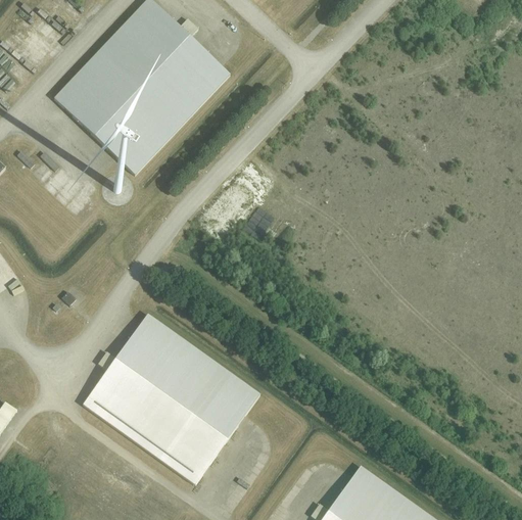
[(145,0),(54,97),(137,175),(231,74),(190,35),(197,28),(187,18),(180,27),(151,0),(145,0)]
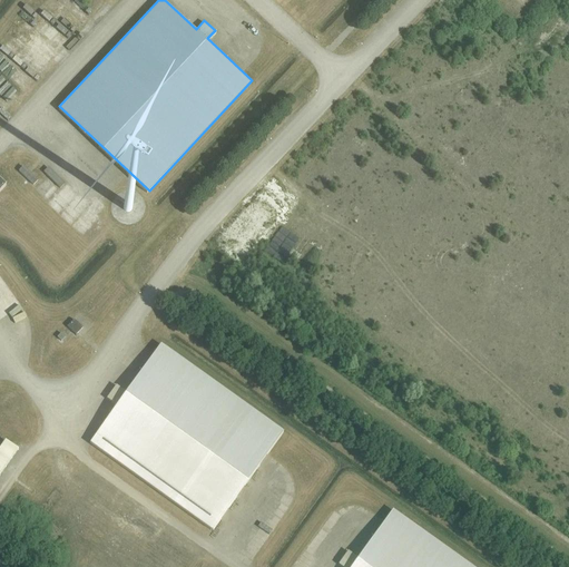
[(123,202),(121,204),(123,206),(124,207),(125,208),(127,209),(129,208),(130,207),(131,206),(133,204),(131,202),(130,201),(129,199),(127,198),(125,199),(124,201),(123,202)]
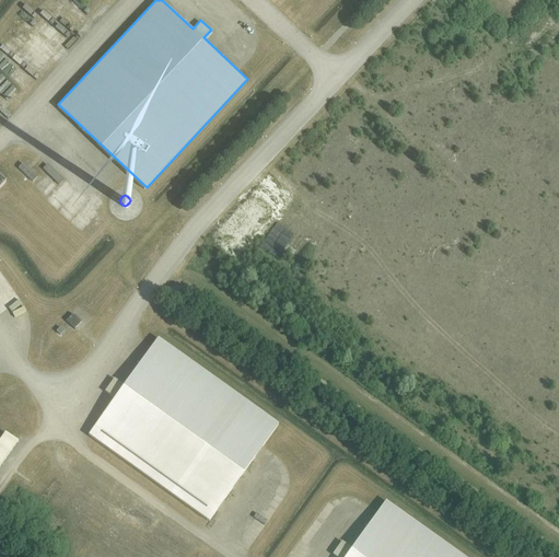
[(67,318),(71,322),(76,326),(82,320),(73,311),(67,318)]
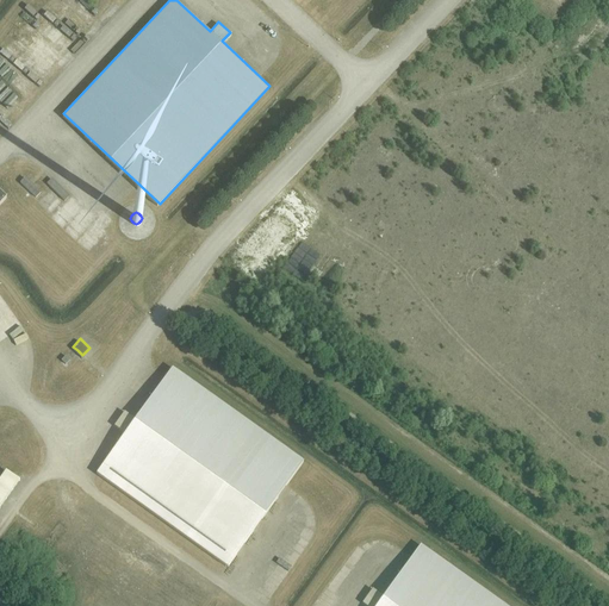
[(98,470),(229,564),(287,482),(304,460),(173,366),(165,376),(136,417),(125,410),(116,423),(126,431),(98,470)]
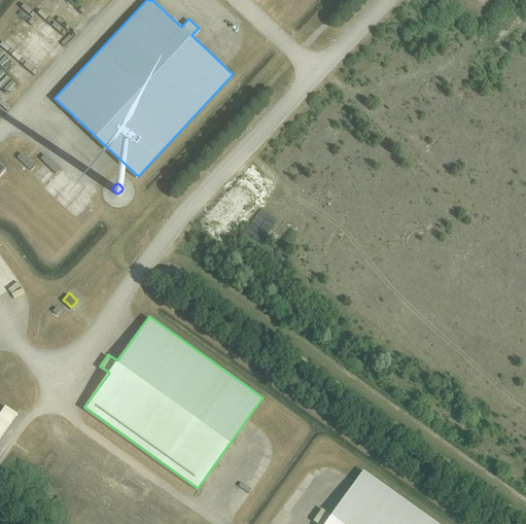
[(0,412),(0,437),(18,413),(6,405),(0,412)]
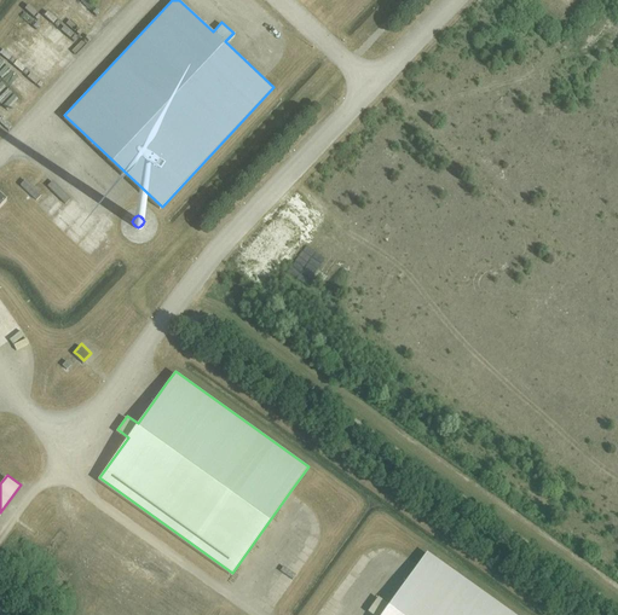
[(515,614),(425,550),(388,601),(379,593),(368,609),(376,614),(515,614)]
